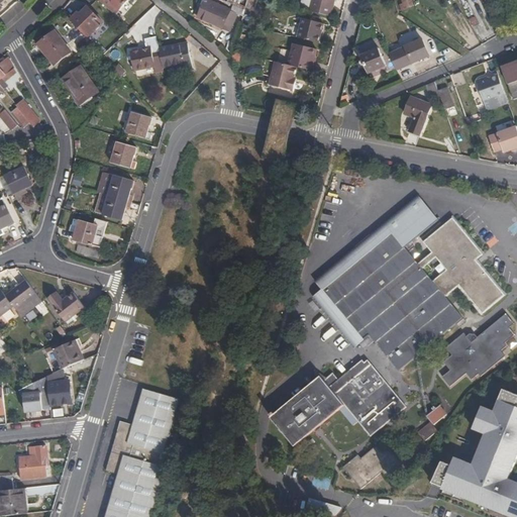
[(98,0),(115,15),(128,0),(98,0)]
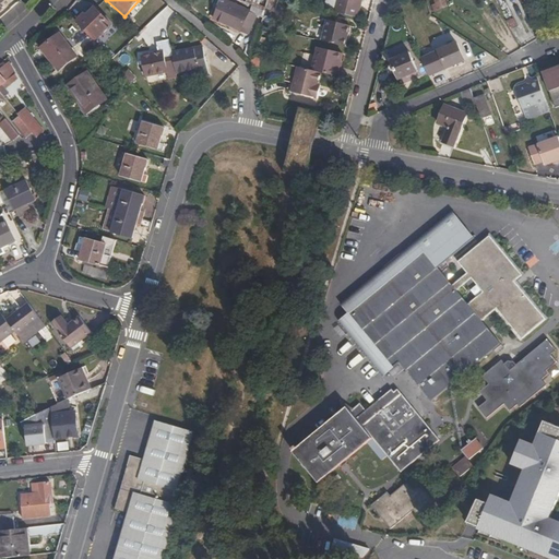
[(250,11),(226,0),(223,0),(214,19),(248,35),(258,14),(264,18),(265,11),(252,6),(250,11)]
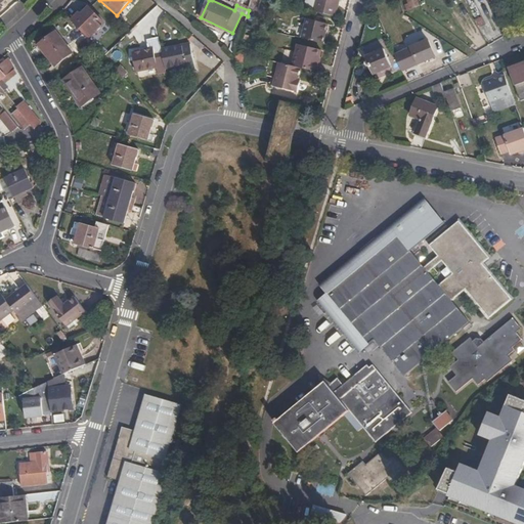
[(316,0),(314,11),(336,16),(340,0),(316,0)]
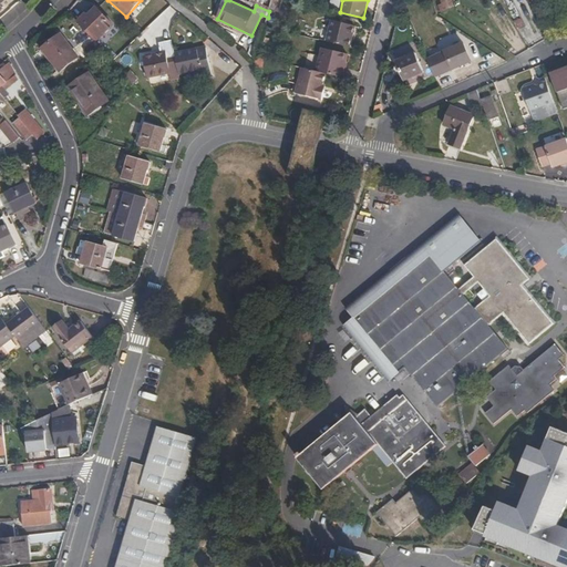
[(440,0),(444,11),(455,7),(453,0),(440,0)]
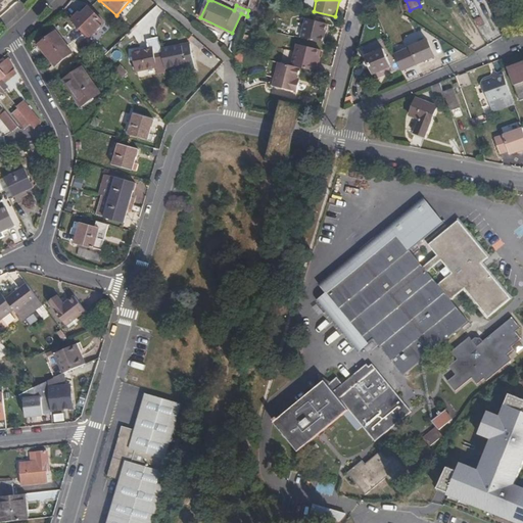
[(89,3),(81,10),(82,12),(90,4),(89,3)]
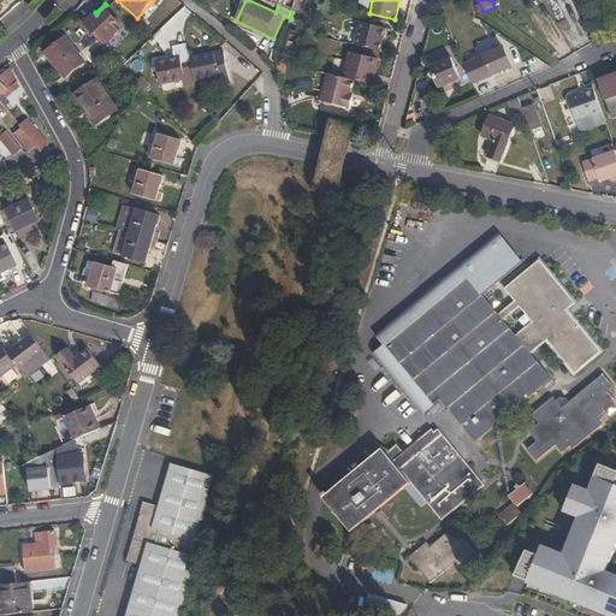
[(95,12),(83,23),(104,46),(125,27),(106,5),(96,15),(95,12)]
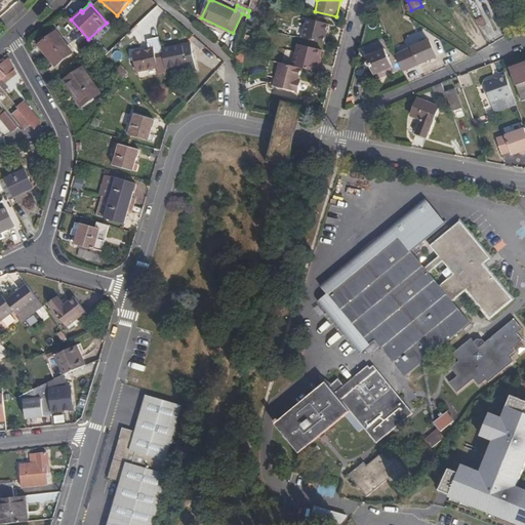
[(308,19),(304,39),(324,43),(328,25),(308,19)]
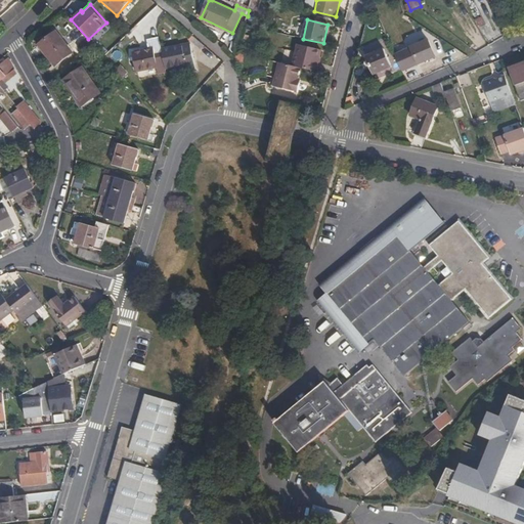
[(73,53),(56,32),(40,44),(55,67),(73,53)]
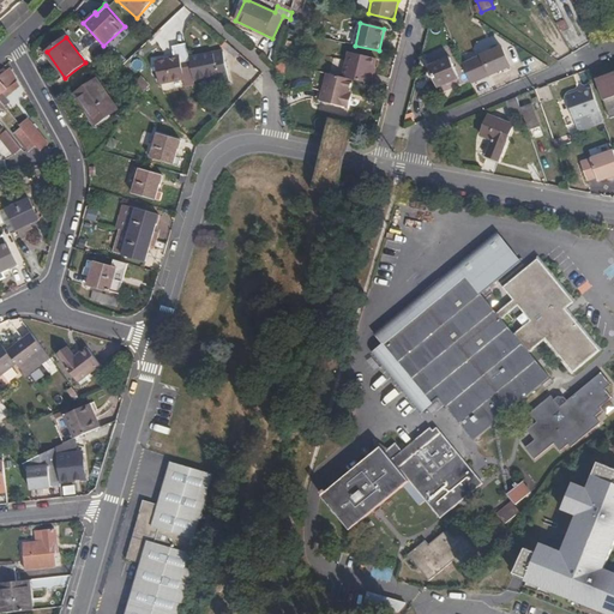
[(512,67),(503,47),(463,62),(473,83),(512,67)]
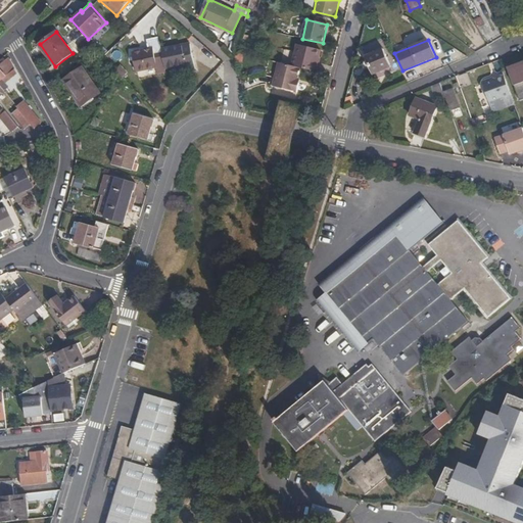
[(190,44),(161,50),(161,51),(165,68),(186,64),(187,70),(195,68),(190,44)]
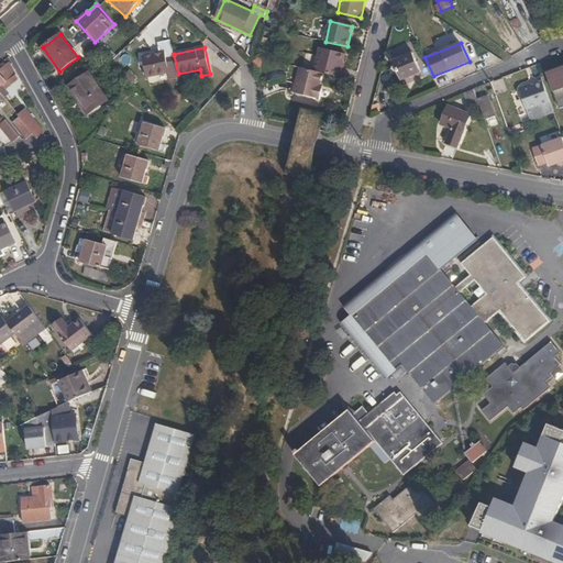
[(97,65),(108,55),(101,48),(90,57),(97,65)]
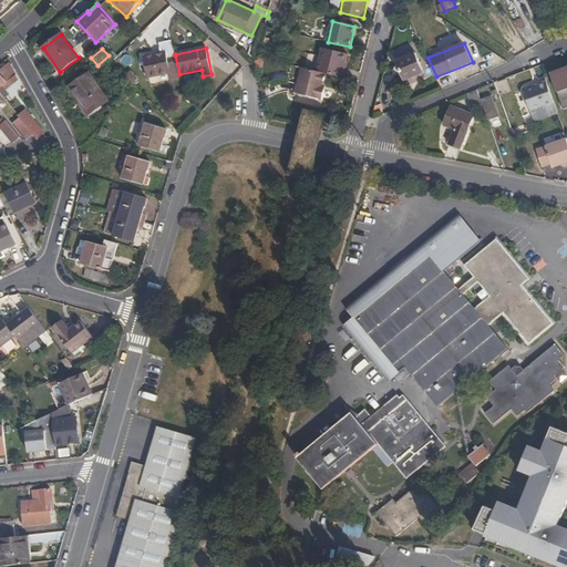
[(323,49),(318,71),(327,73),(343,78),(349,54),(323,49)]
